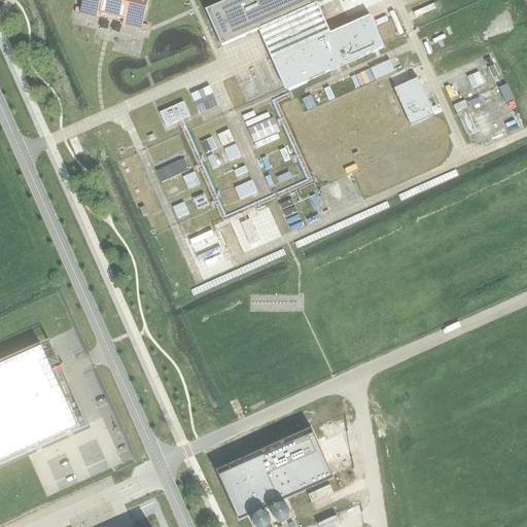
[(82,0),(79,13),(99,19),(100,13),(124,20),(123,25),(141,29),(148,0),(82,0)]
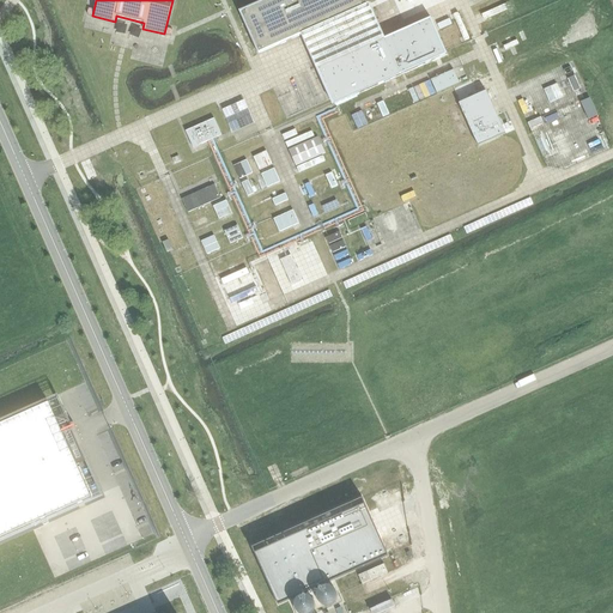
[(263,0),(238,12),(258,55),(302,35),(368,5),(365,0),(263,0)]
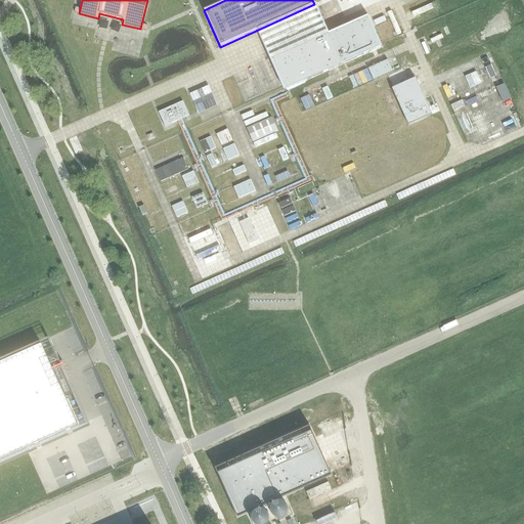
[(328,34),(314,4),(258,30),(270,59),(328,34)]
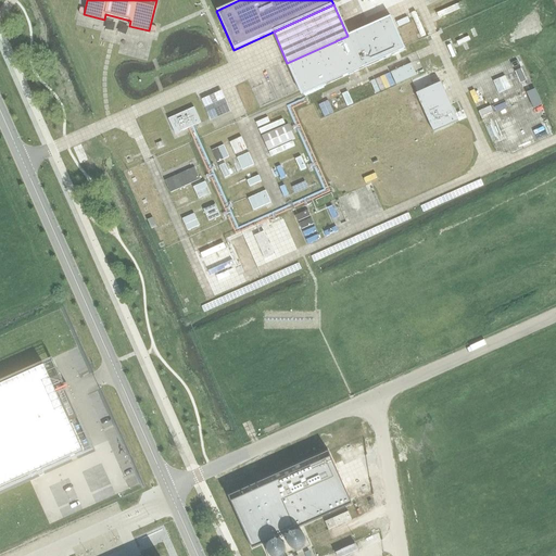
[(390,17),(348,36),(287,63),(300,90),(302,96),(316,89),(319,88),(346,76),(354,72),(363,68),(405,50),(402,45),(390,17)]
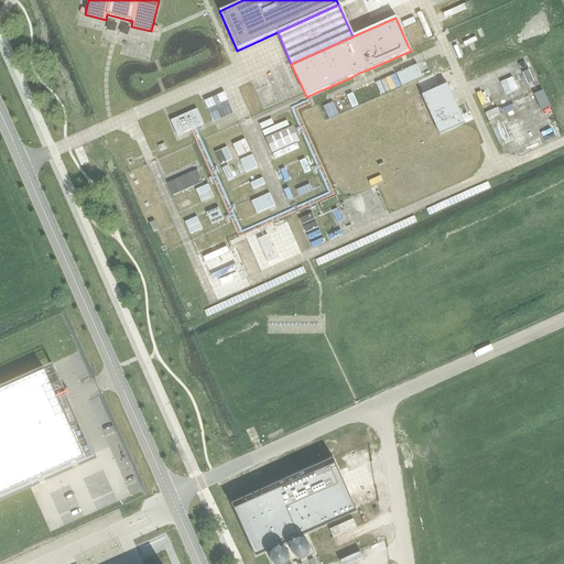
[(416,65),(396,74),(401,86),(422,77),(416,65)]
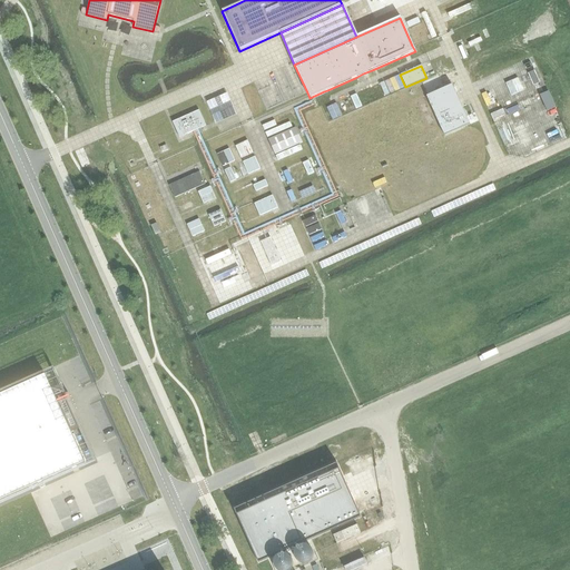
[(528,74),(533,86),(539,84),(533,71),(528,74)]
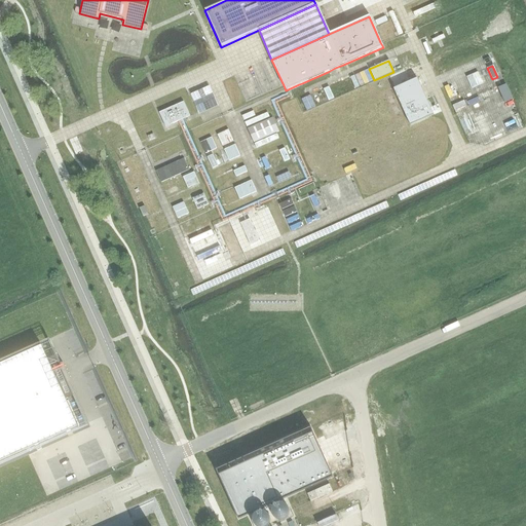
[(466,77),(472,88),(482,83),(477,72),(466,77)]
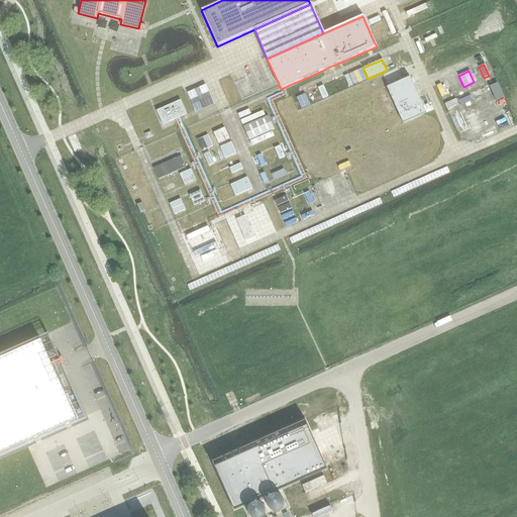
[(426,113),(409,77),(387,88),(403,123),(426,113)]
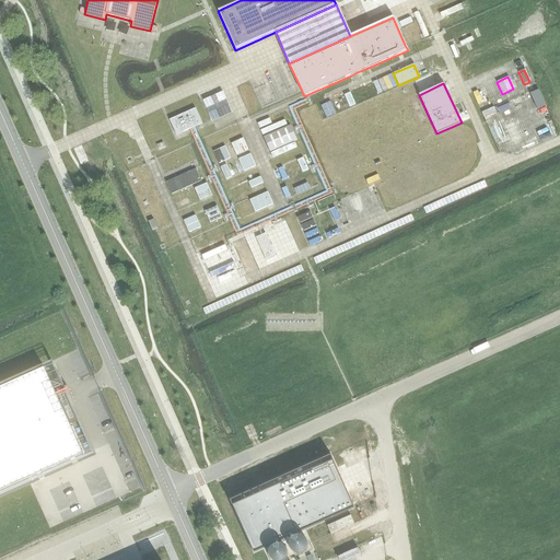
[(545,106),(538,91),(531,94),(537,109),(545,106)]
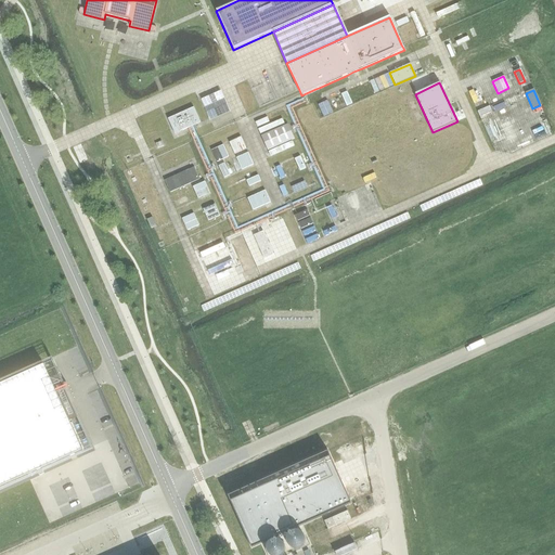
[(221,92),(203,101),(210,120),(230,113),(221,92)]
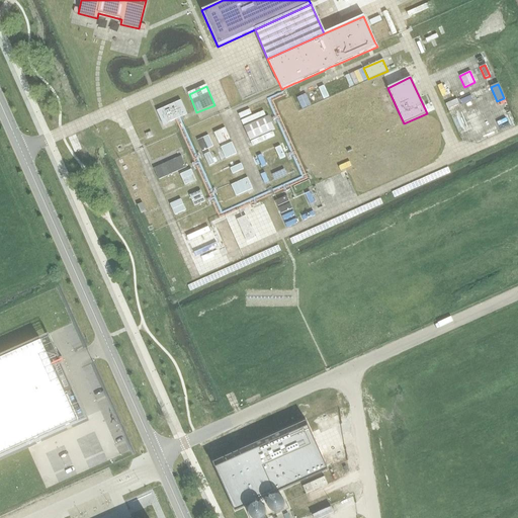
[(319,88),(324,99),(329,97),(324,86),(319,88)]
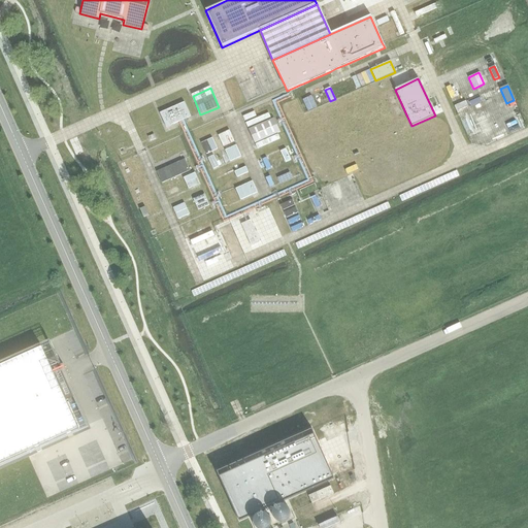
[(317,107),(311,96),(302,100),(307,111),(317,107)]
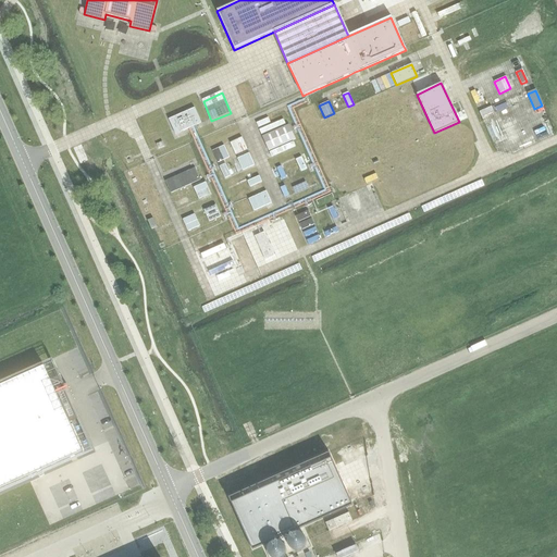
[(492,107),(479,112),(482,119),(494,113),(492,107)]
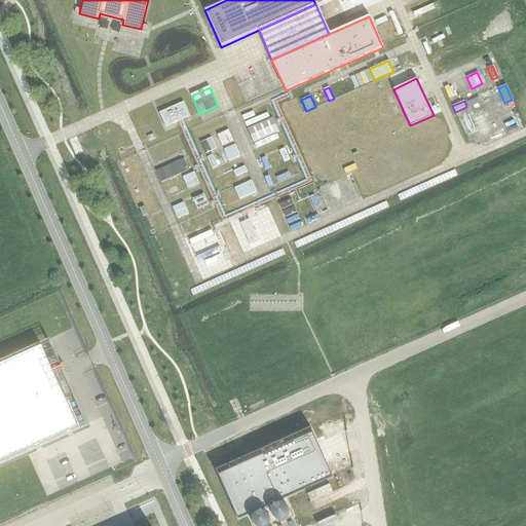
[(183,102),(159,113),(165,127),(190,116),(183,102)]
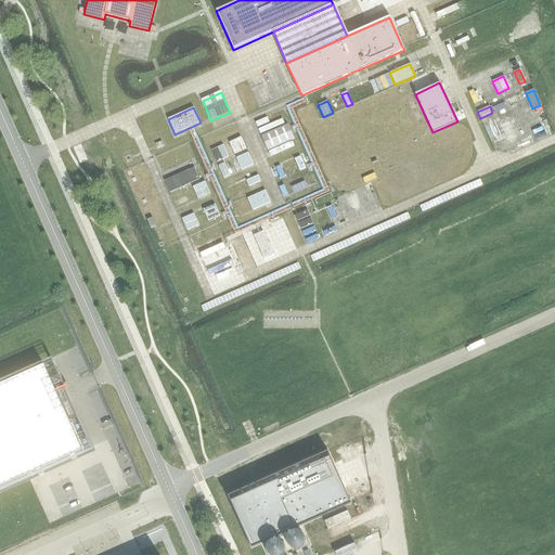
[(287,125),(260,137),(267,151),(294,139),(287,125)]
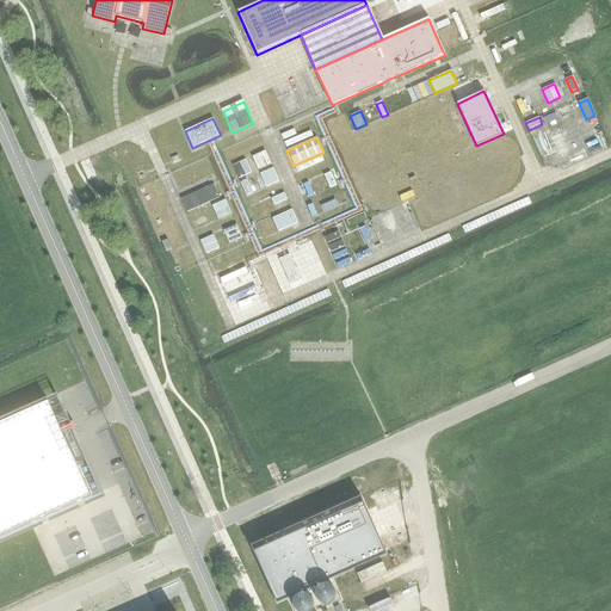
[(265,150),(252,156),(258,171),(271,165),(265,150)]
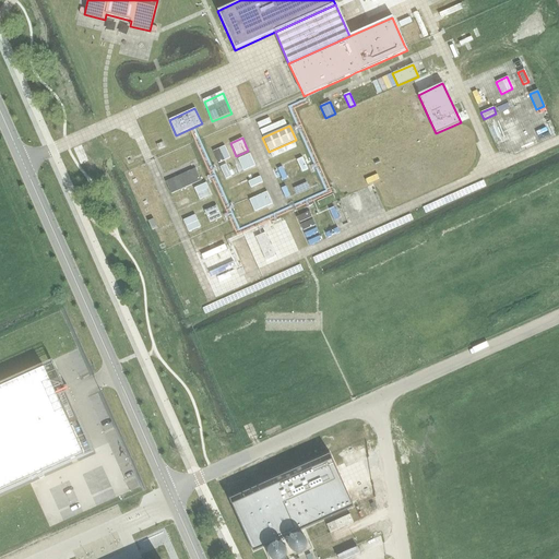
[(224,146),(213,152),(218,164),(229,158),(224,146)]
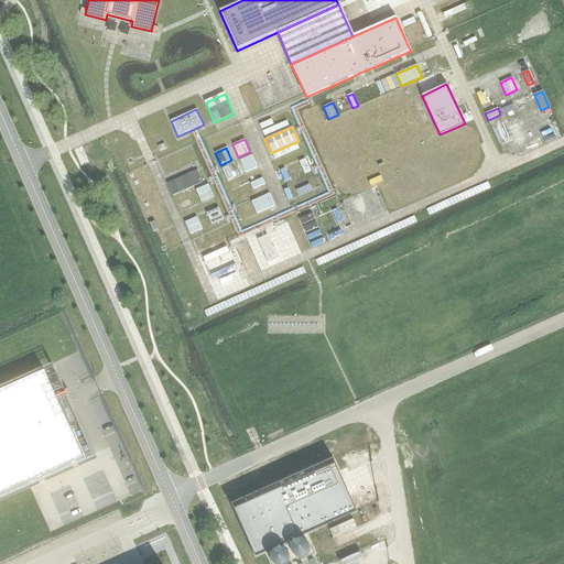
[(95,163),(89,150),(86,150),(79,155),(86,169),(88,169),(95,163)]
